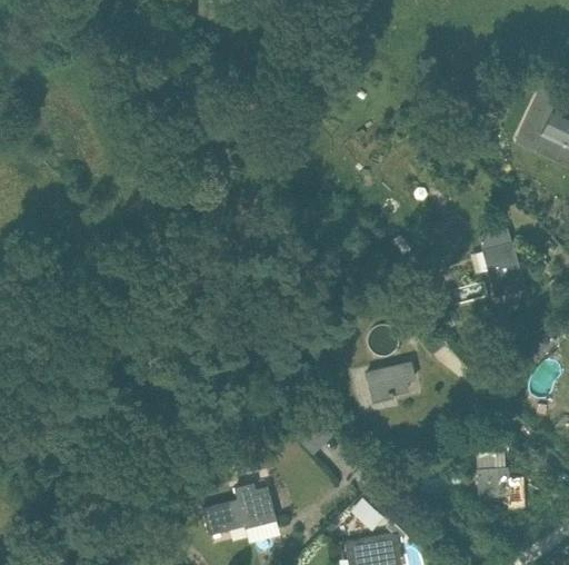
[(538,137),(568,151),(568,110),(555,103),(538,137)]
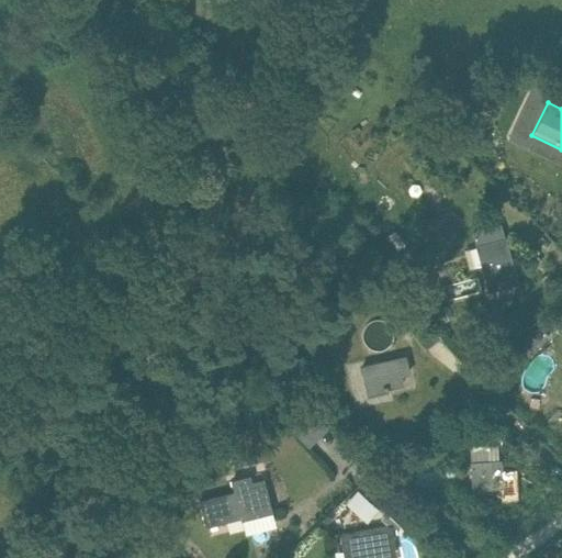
[(476,247),(490,293),(520,285),(507,238),(506,240),(503,226),(473,234),(478,247),(476,247)]
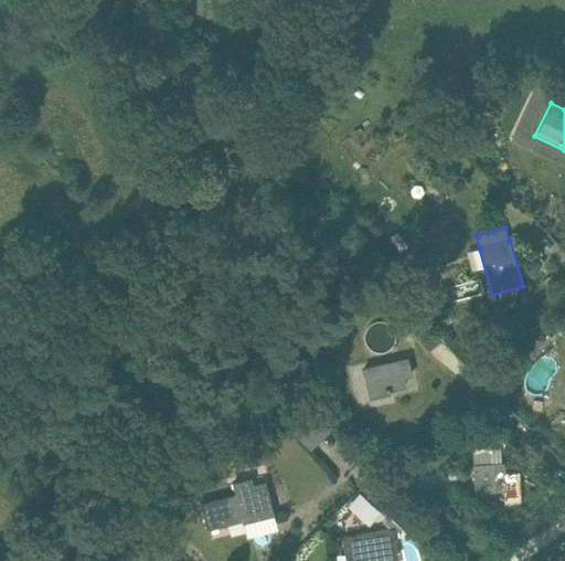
[(418,258),(397,277),(406,288),(428,268),(418,258)]
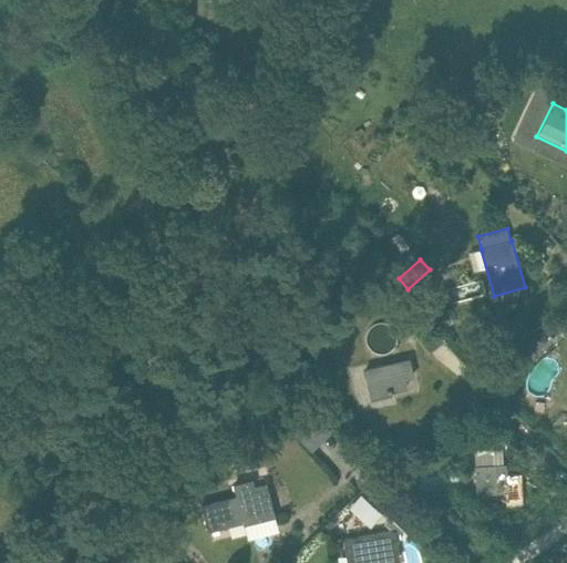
[(566,300),(556,311),(565,320),(566,323),(566,300)]
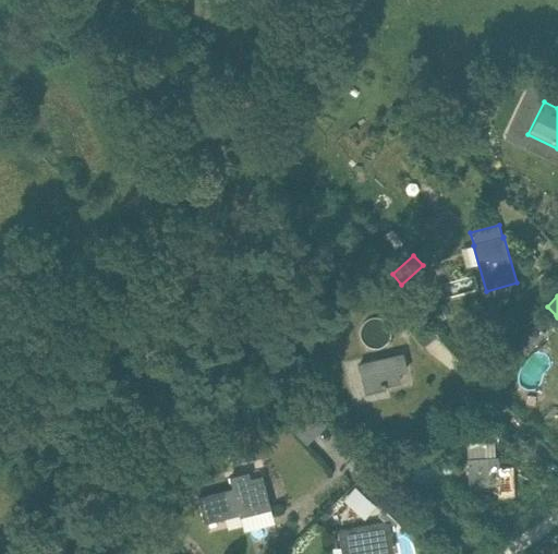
[(525,327),(520,334),(522,342),(531,345),(536,338),(534,329),(525,327)]
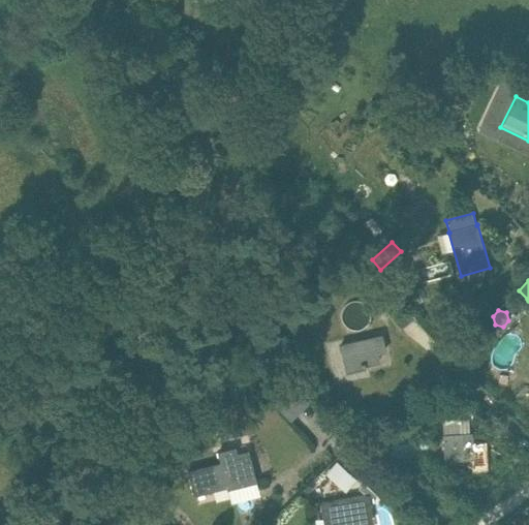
[(386,354),(382,337),(339,347),(345,376),(366,371),(366,368),(380,365),(378,357),(386,354)]
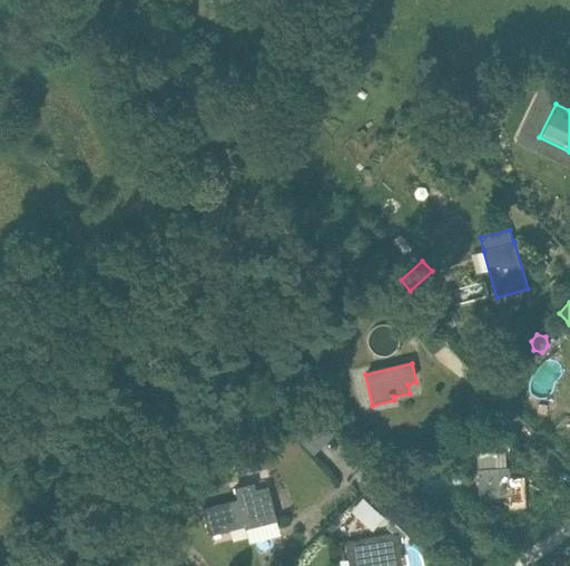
[(291,411),(297,418),(306,408),(301,402),(291,411)]
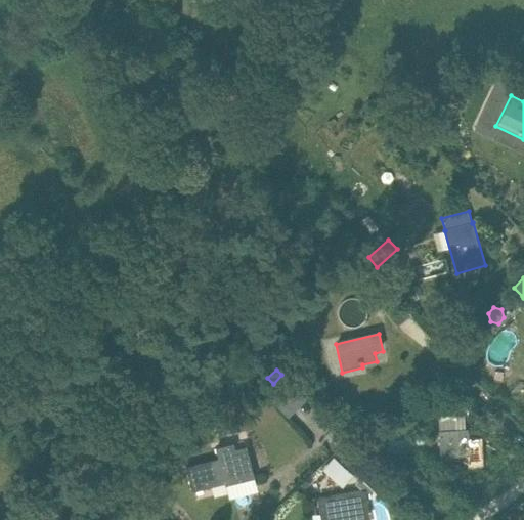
[(272,400),(289,418),(307,400),(291,383),(272,400)]
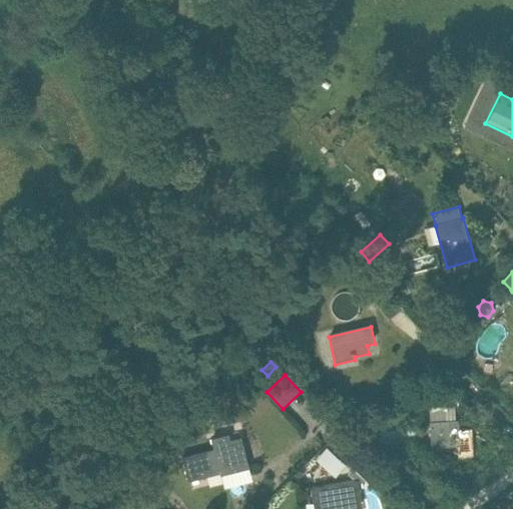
[(457,386),(428,388),(429,406),(446,405),(447,424),(431,425),(432,449),(451,447),(451,446),(459,446),(460,458),(474,457),(472,429),(458,430),(458,423),(455,423),(454,405),(458,405),(457,386)]
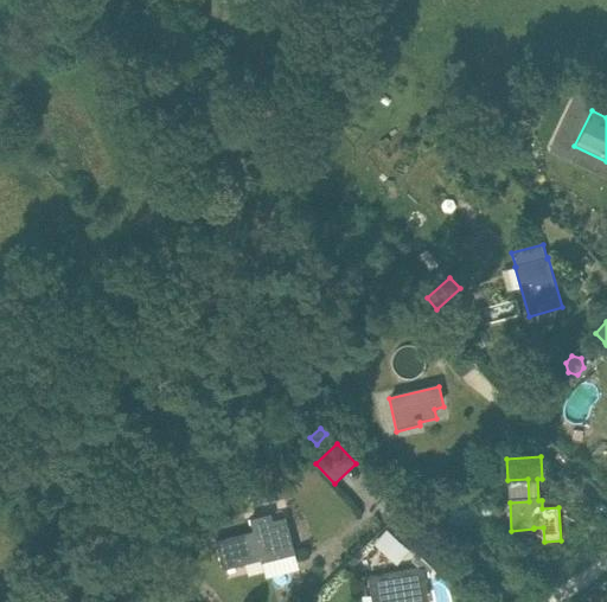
[(253,532),(213,544),(223,572),(260,562),(261,564),(294,555),(285,520),(269,525),(268,518),(250,523),(253,532)]
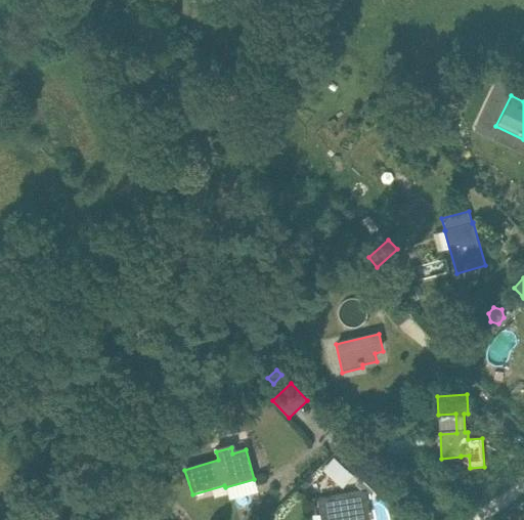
[(344,489),(354,477),(335,460),(323,472),(344,489)]
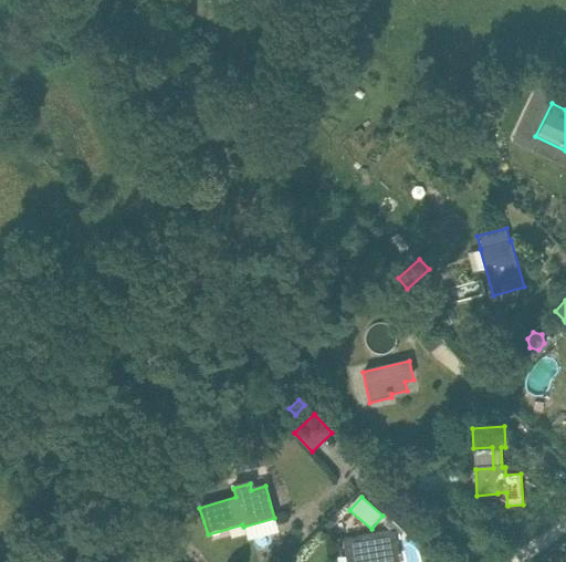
[(164,524),(177,536),(186,526),(173,514),(164,524)]
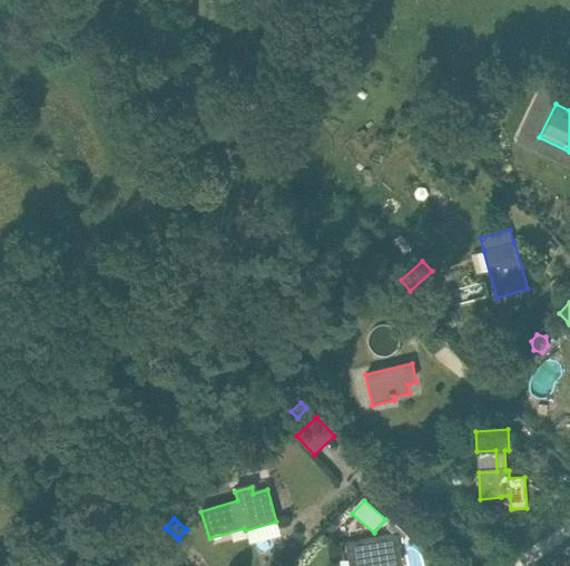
[(387,528),(397,538),(409,537),(393,521),(387,528)]
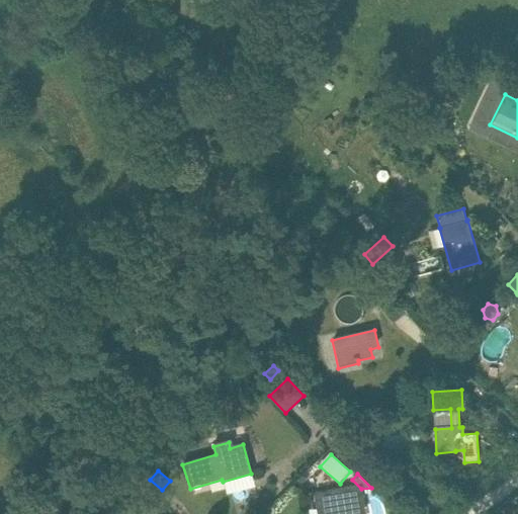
[(360,489),(316,496),(318,513),(364,513),(360,489)]
